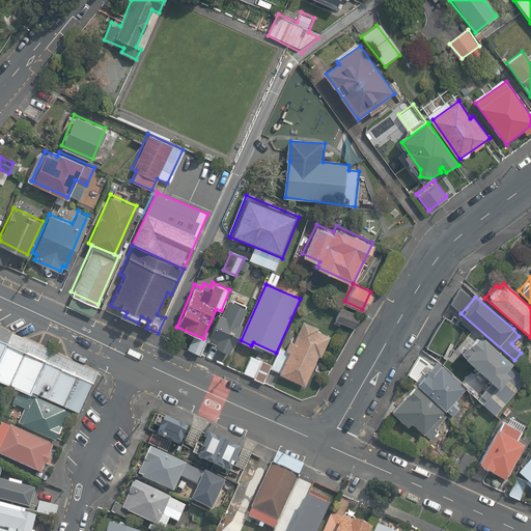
[(220,315),(208,341),(218,344),(216,346),(232,353),(244,325),(241,324),(247,308),(229,302),(224,316),(220,315)]
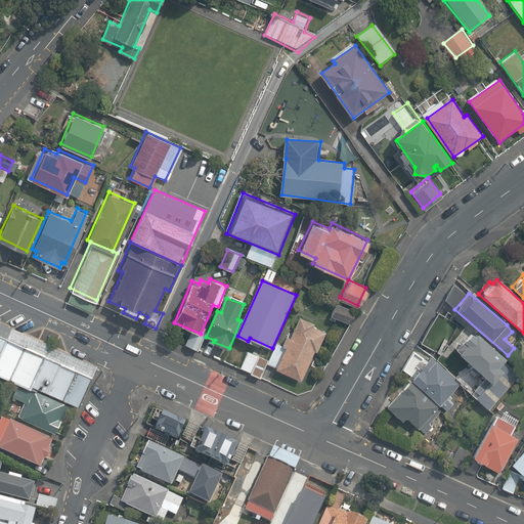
[(334,302),(329,314),(348,321),(353,309),(334,302)]
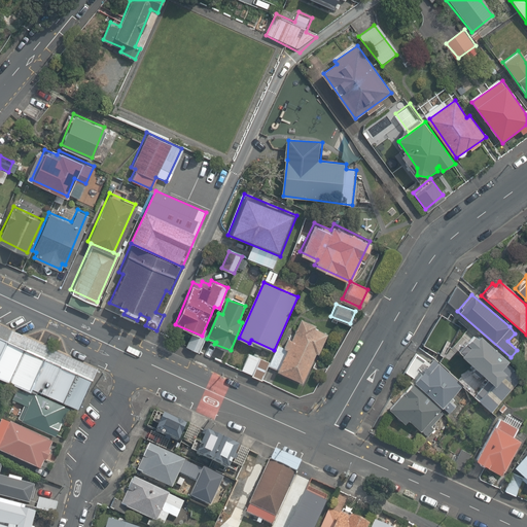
[(300,322),(277,371),(306,384),(328,335),(300,322)]
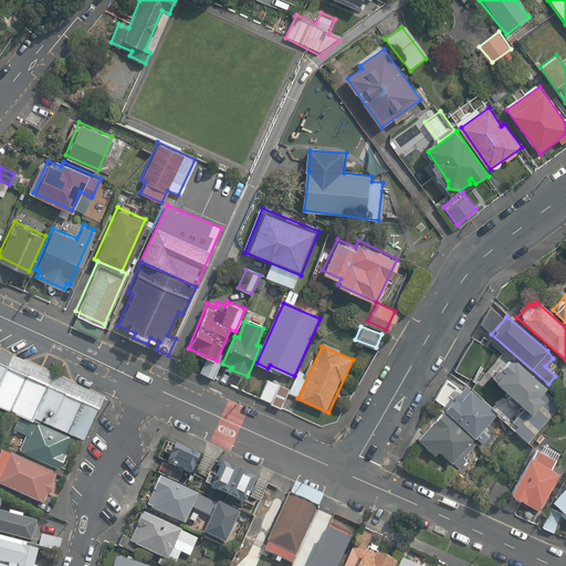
[(509,360),(504,357),(489,375),(492,378),(491,380),(523,408),(511,420),(517,426),(513,432),(527,442),(556,410),(555,397),(512,359),(509,360)]
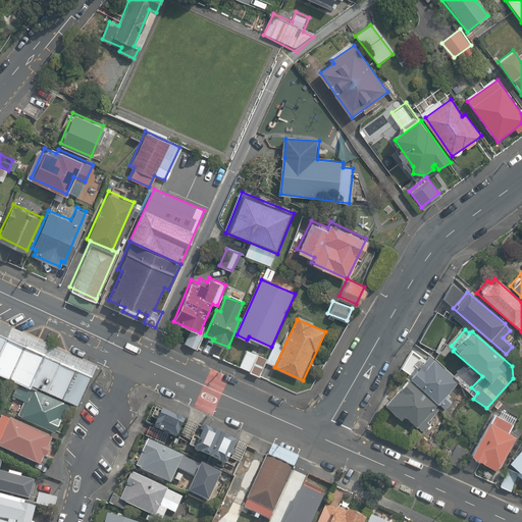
[(0,353),(8,334),(0,330),(0,353)]
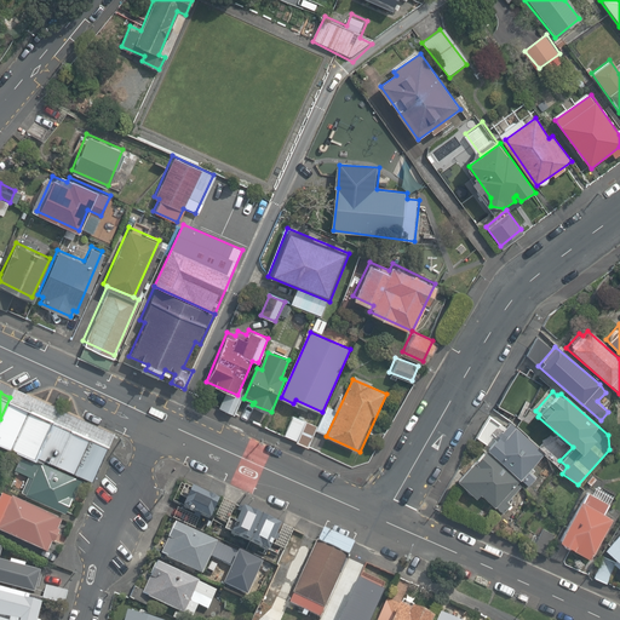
[(112,443),(10,397),(0,419),(0,442),(38,459),(40,457),(93,481),(112,443)]
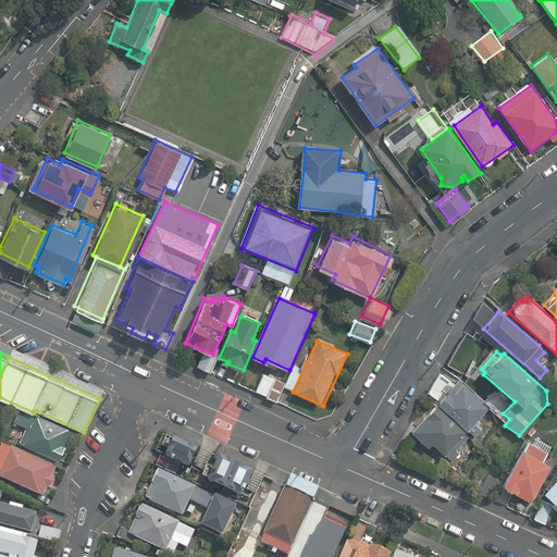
[(264,375),(257,391),(276,400),(285,383),(264,375)]
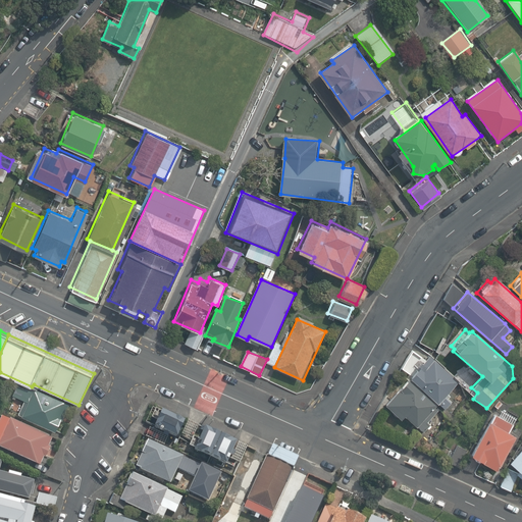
[(457,382),(428,356),(417,368),(420,371),(411,380),(445,409),(451,401),(446,396),(457,382)]
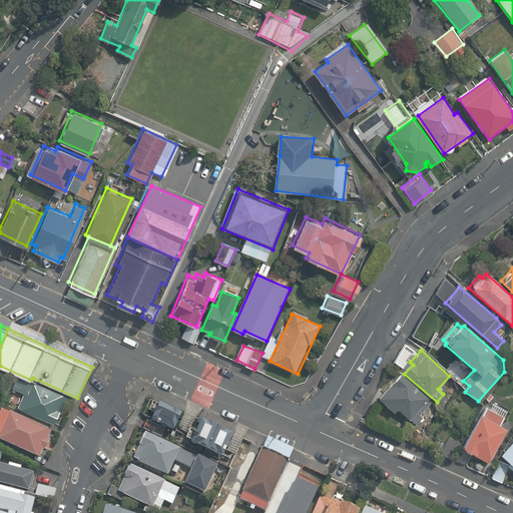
[(429,398),(402,374),(380,399),(395,413),(398,409),(416,426),(424,418),(420,414),(431,403),(428,400),(429,398)]
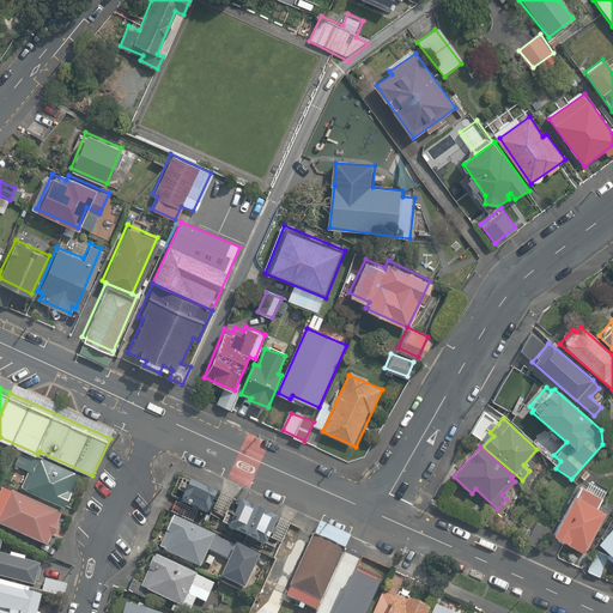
[(16,454),(11,463),(24,469),(18,485),(65,504),(79,473),(29,451),(26,457),(16,454)]
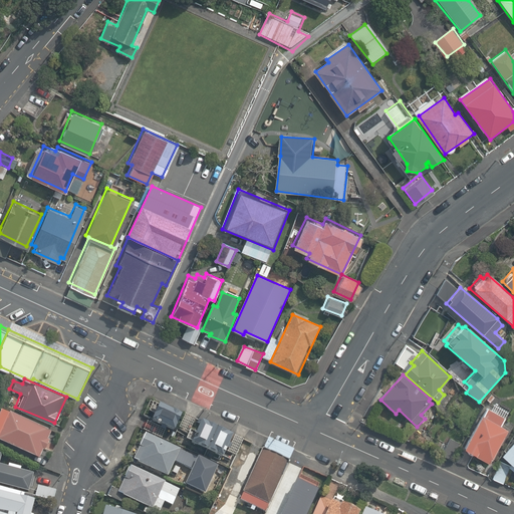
[(149,396),(139,416),(170,430),(180,410),(149,396)]
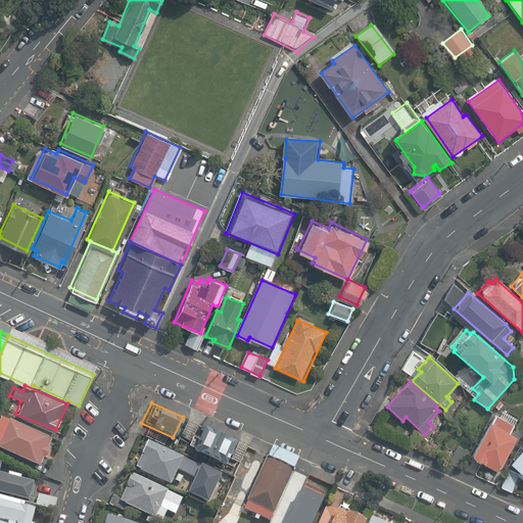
[(513,423),(494,413),(490,421),(489,421),(470,456),(497,470),(516,435),(508,431),(513,423)]
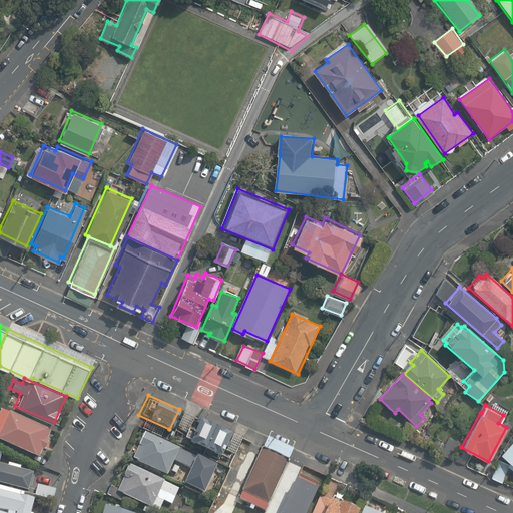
[(51,428),(0,406),(0,438),(39,455),(51,428)]
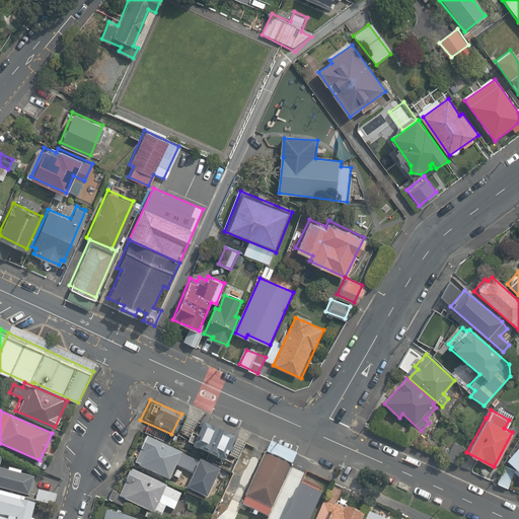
[(197,419),(186,442),(220,458),(231,435),(197,419)]
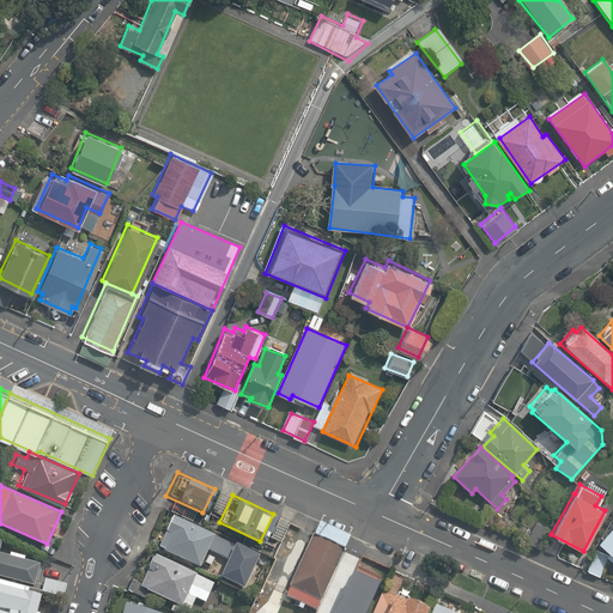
[(169,514),(155,545),(198,565),(212,534),(169,514)]
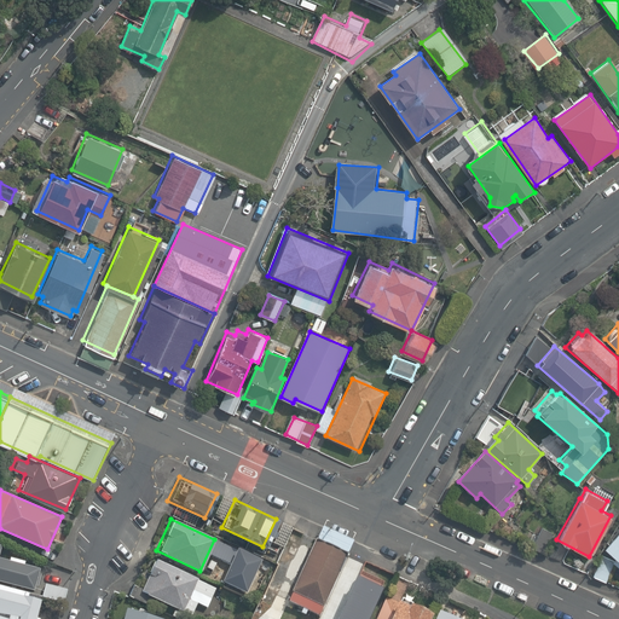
[(317,618),(356,541),(319,524),(281,602),(316,618),(317,618)]
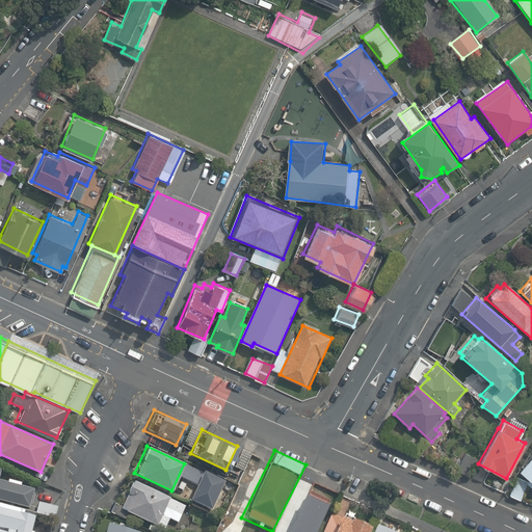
[(531,459),(521,473),(531,483),(531,459)]
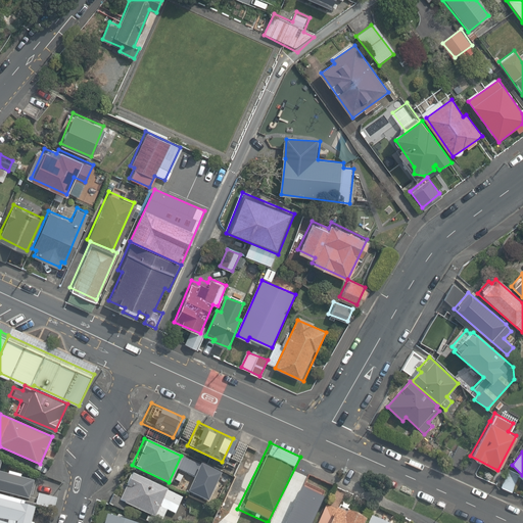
[(0,490),(27,498),(32,480),(0,471),(0,490)]
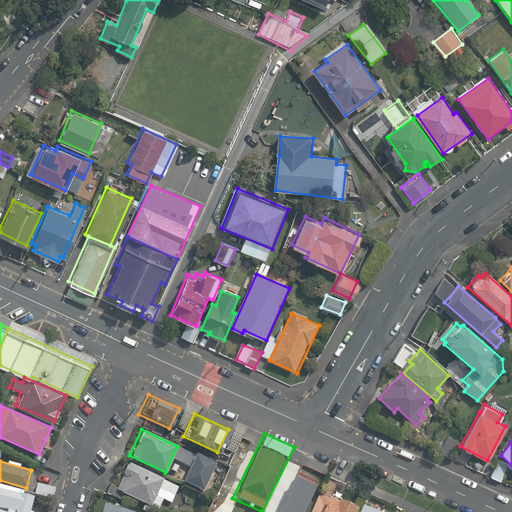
[(179,486),(131,462),(118,489),(158,508),(163,499),(171,503),(179,486)]
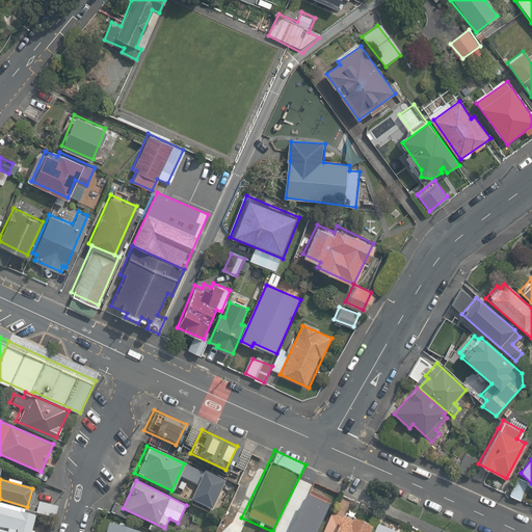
[(324,508),(327,501),(296,487),(275,531),(317,531),(328,510),(324,508)]
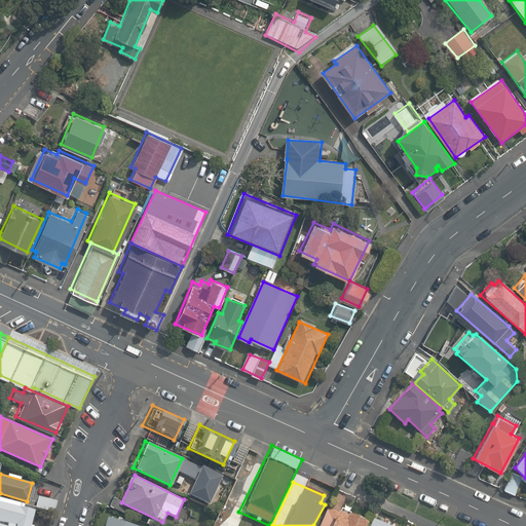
[(0,525),(31,525),(36,512),(0,499),(0,525)]
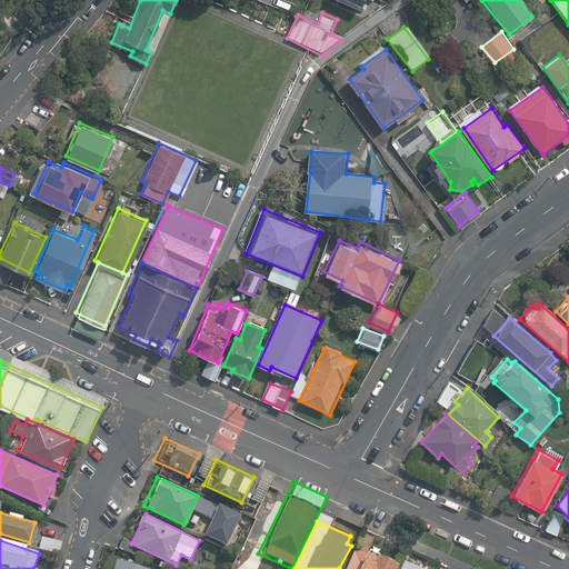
[(390,568),(395,562),(357,541),(341,568),(390,568)]
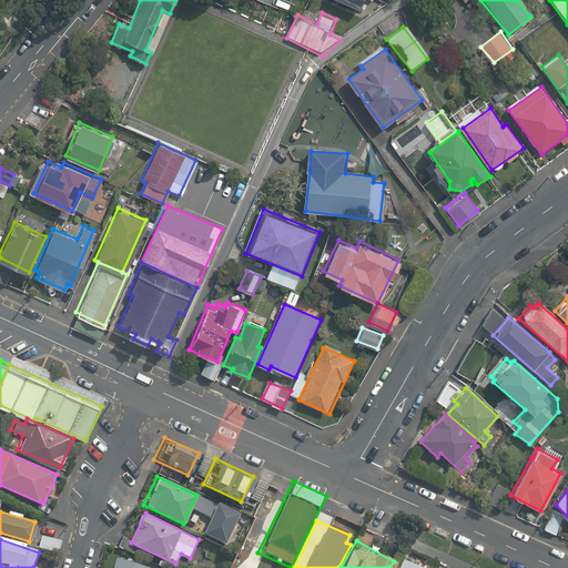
[(152,567),(115,557),(112,567),(152,567)]
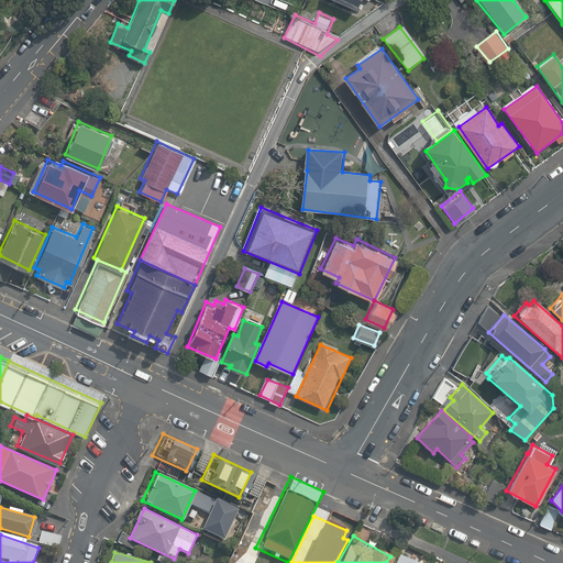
[(389,562),(419,562),(394,552),(389,562)]
